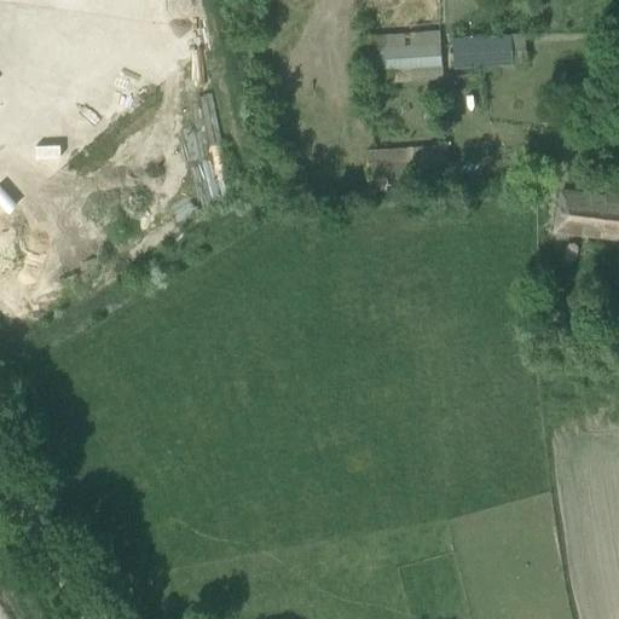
[(359,35),(362,85),(443,81),(440,32),(359,35)]
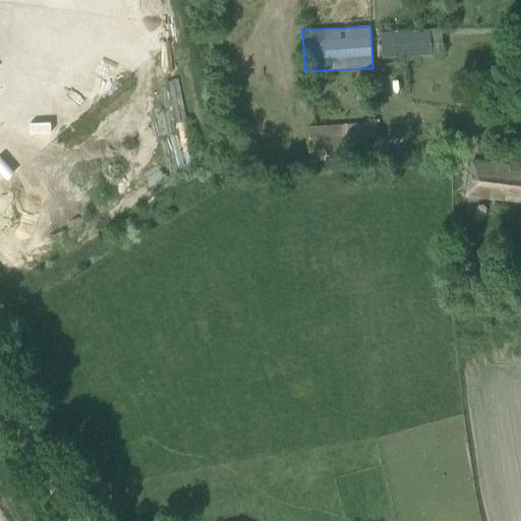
[(380,32),(381,58),(431,55),(430,30),(380,32)]
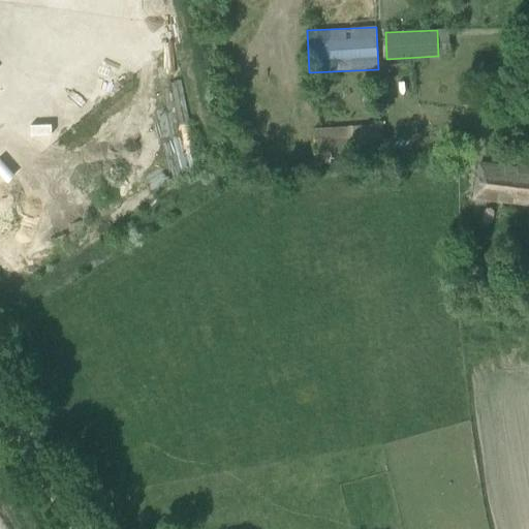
[(313,128),(314,164),(384,160),(382,124),(313,128)]
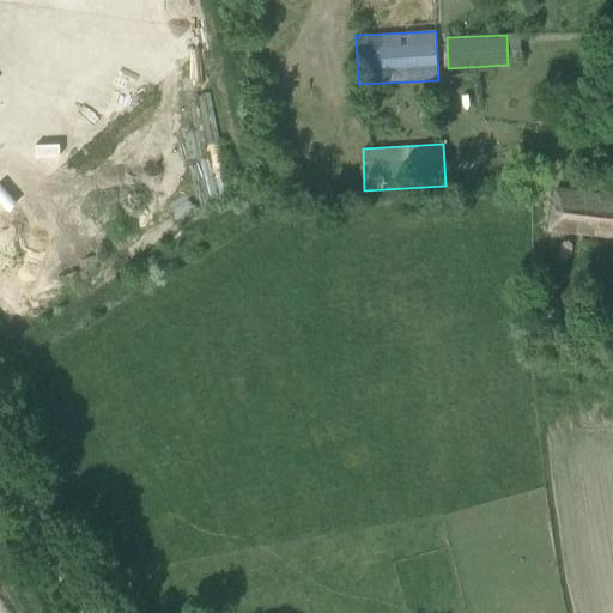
[(550,229),(612,236),(612,196),(556,189),(550,229)]
